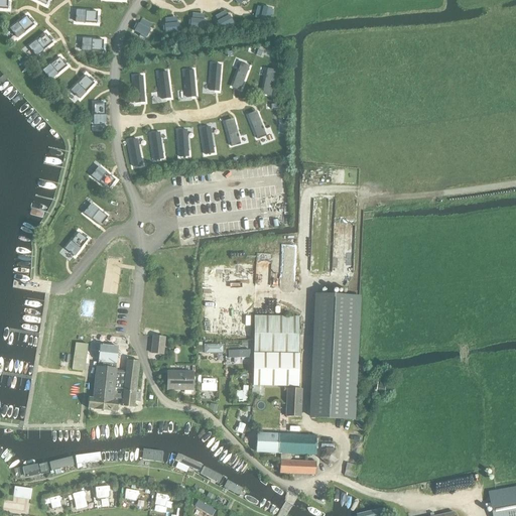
[(7,4),(6,14),(17,14),(17,5),(7,4)]
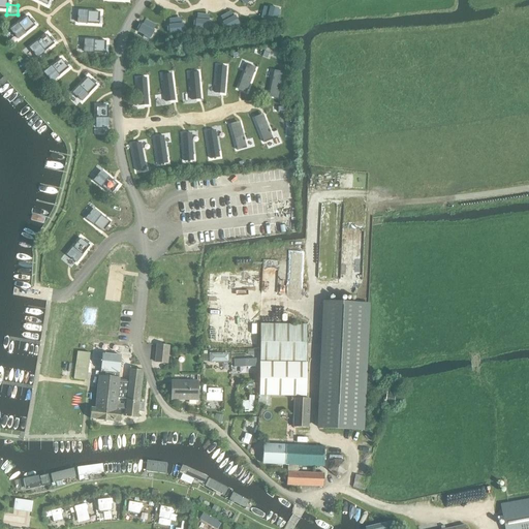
[(279,16),(281,8),(270,6),(267,19),(276,21),(277,16),(279,16)]
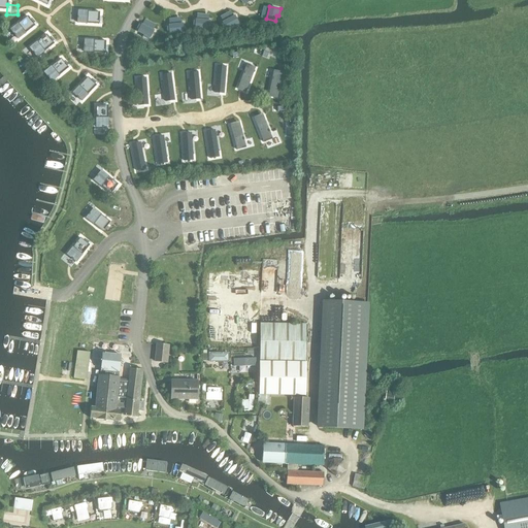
[(99,23),(99,10),(77,9),(76,22),(99,23)]
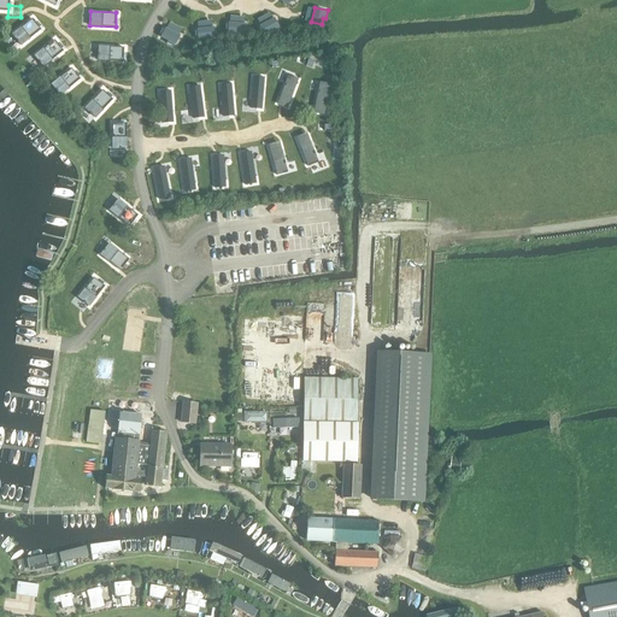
[(277,27),(270,11),(257,18),(264,33),(277,27)]
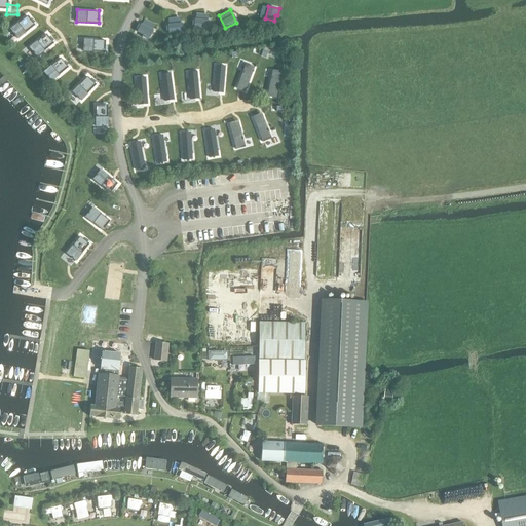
[(207,28),(208,13),(196,12),(195,27),(207,28)]
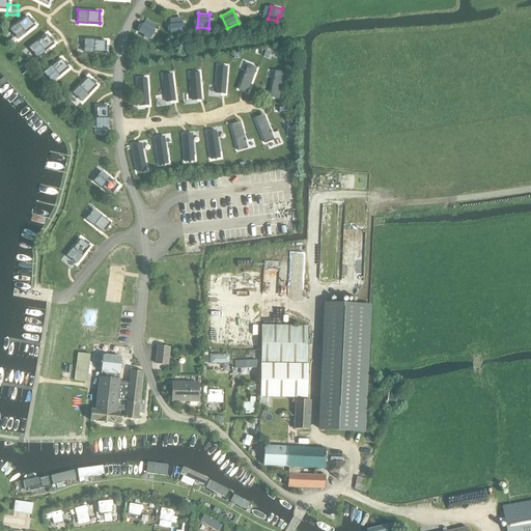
[(34,25),(27,16),(9,28),(17,38),(34,25)]
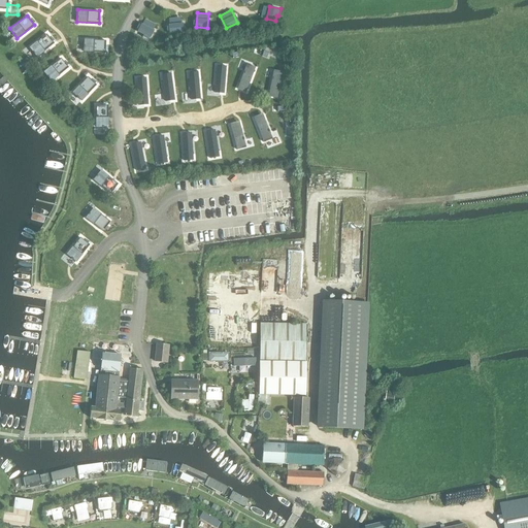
[(183,31),(182,17),(168,19),(170,33),(183,31)]
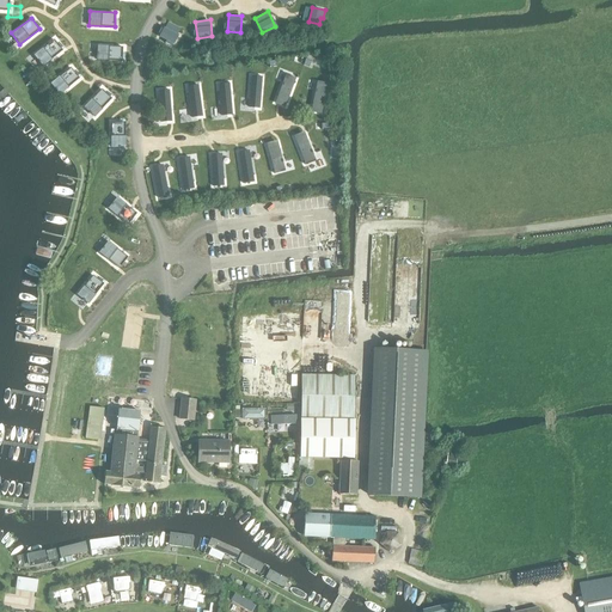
[(182,28),(167,20),(160,36),(166,40),(165,42),(171,46),(172,43),(173,43),(182,28)]
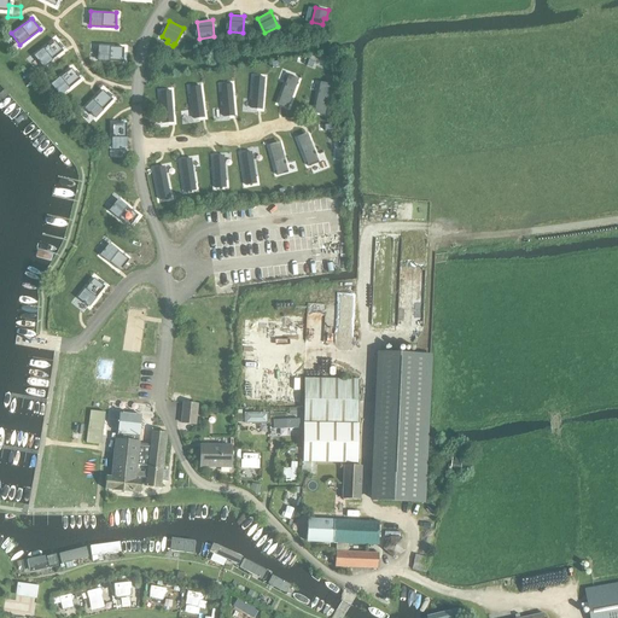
[(63,51),(54,39),(34,53),(44,65),(63,51)]
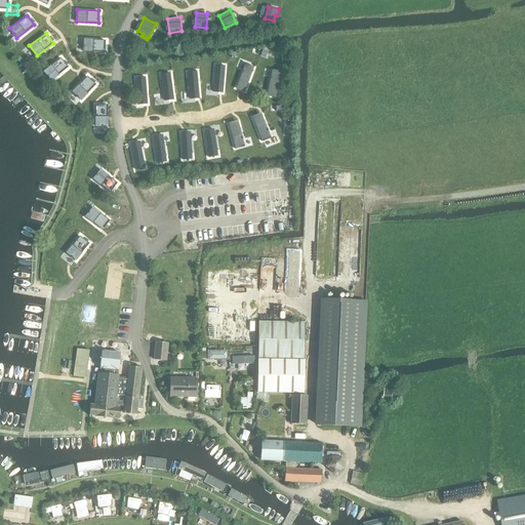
[(105,52),(106,39),(83,38),(82,50),(105,52)]
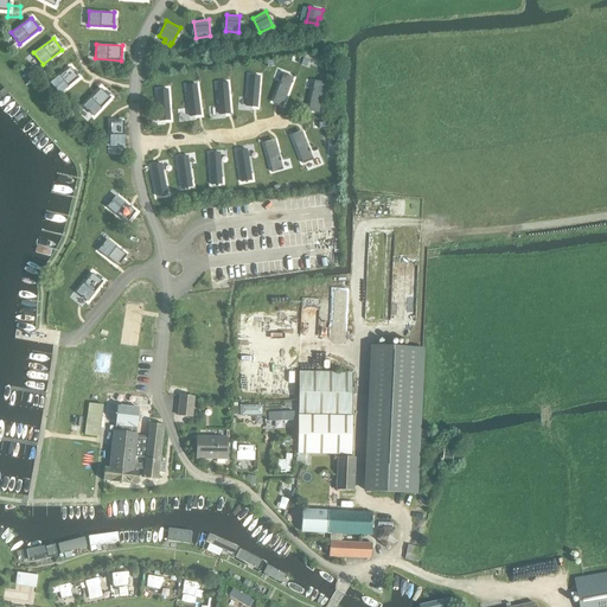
[(307,69),(317,72),(323,57),(313,53),(307,69)]
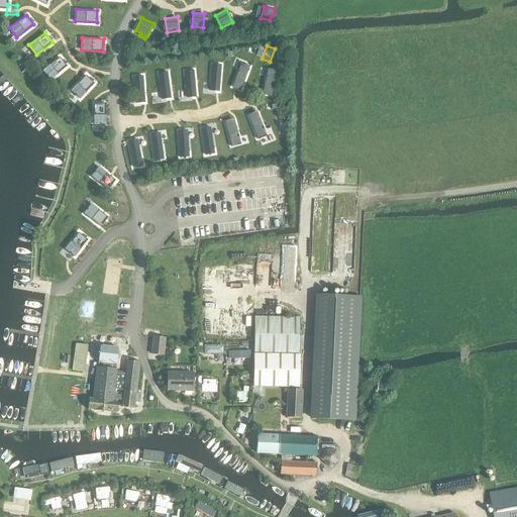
[(200,56),(189,56),(190,67),(200,67),(200,56)]
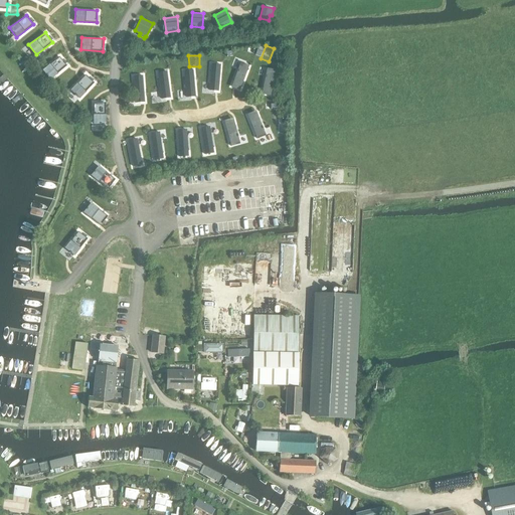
[(66,65),(58,56),(42,69),(49,78),(66,65)]
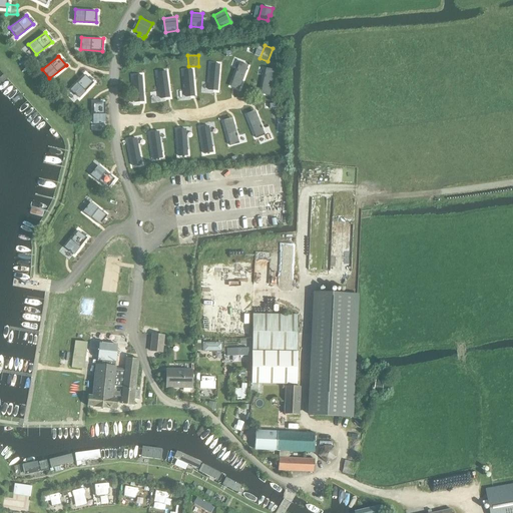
[(173,59),(165,58),(164,69),(172,69),(173,59)]
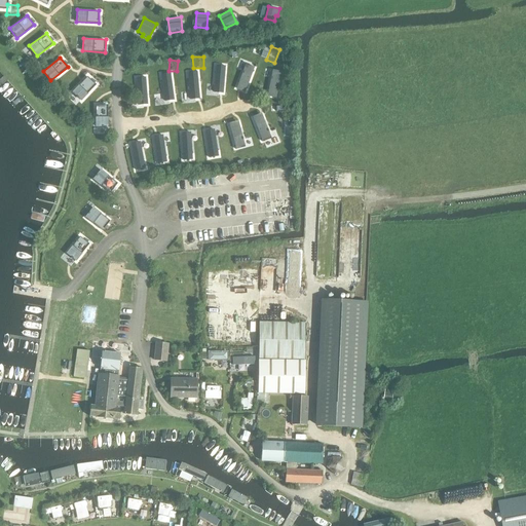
[(255,66),(246,63),(235,89),(245,92),(255,66)]
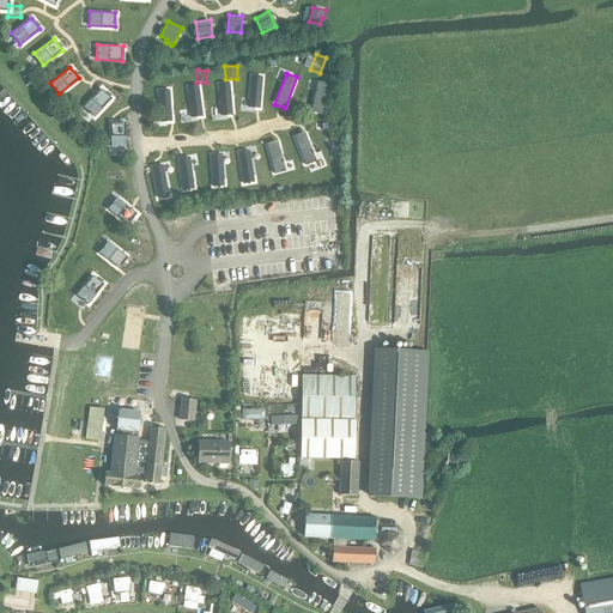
[(263,76),(250,74),(248,107),(260,108),(263,76)]
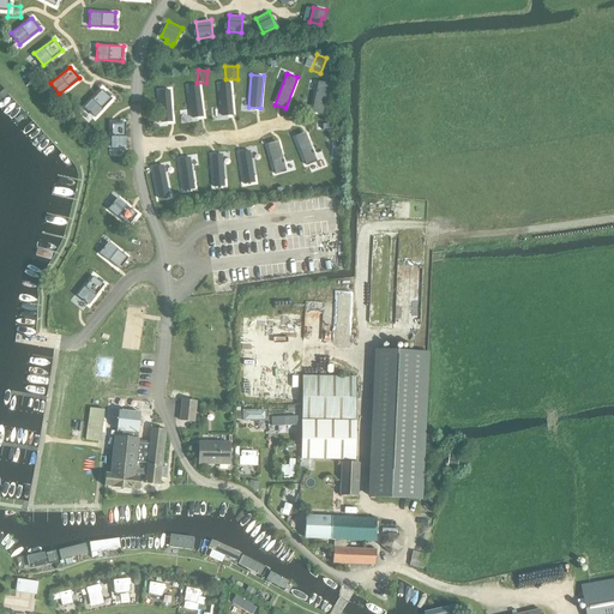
[(325,114),(330,82),(318,80),(313,112),(325,114)]
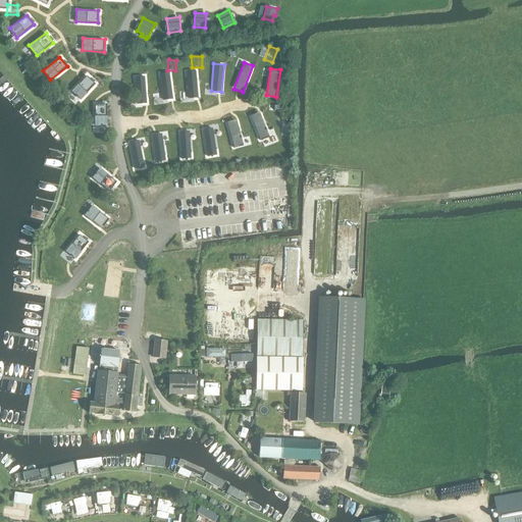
[(198,97),(196,69),(185,70),(187,98),(198,97)]
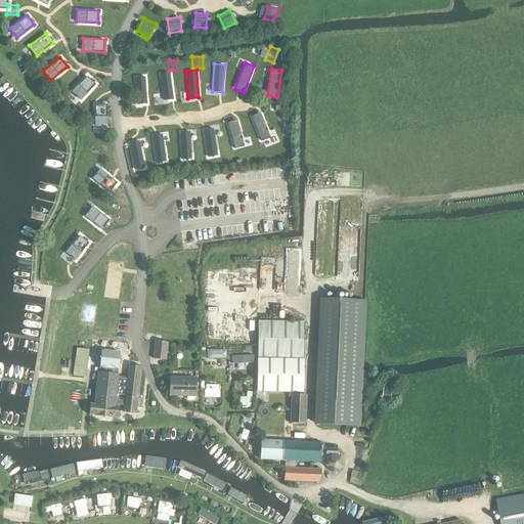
[(170,71),(158,72),(161,100),(173,98),(170,71)]
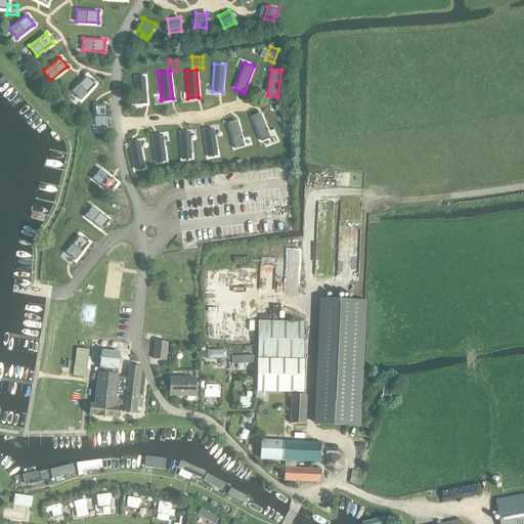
[(95,84),(86,76),(72,91),(80,99),(95,84)]
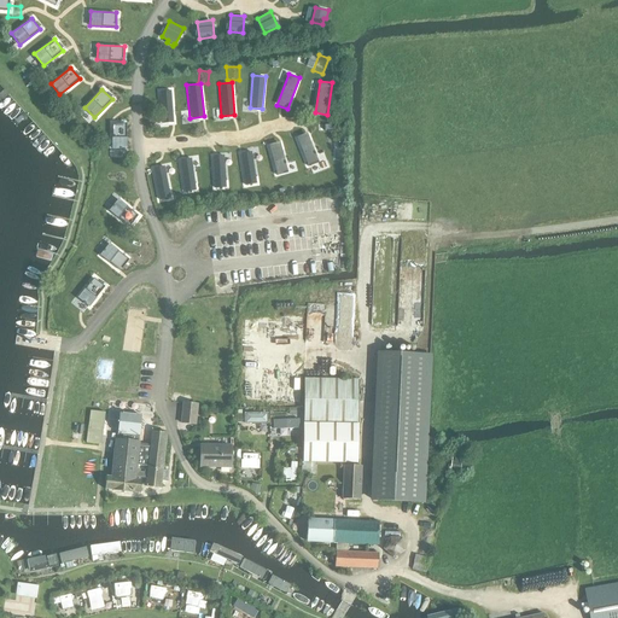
[(172,89),(156,89),(157,121),(173,121),(172,89)]
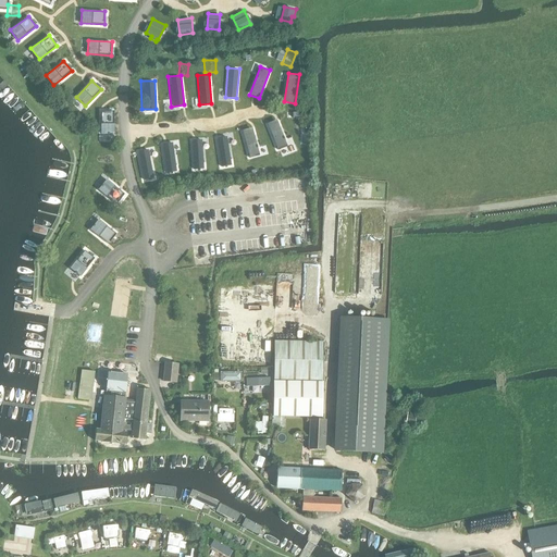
[(118,100),(118,88),(107,88),(106,99),(118,100)]
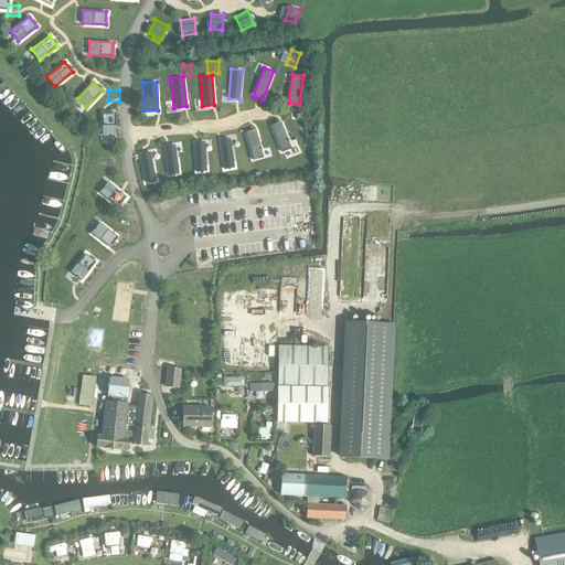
[(115,136),(115,113),(103,113),(103,136),(115,136)]
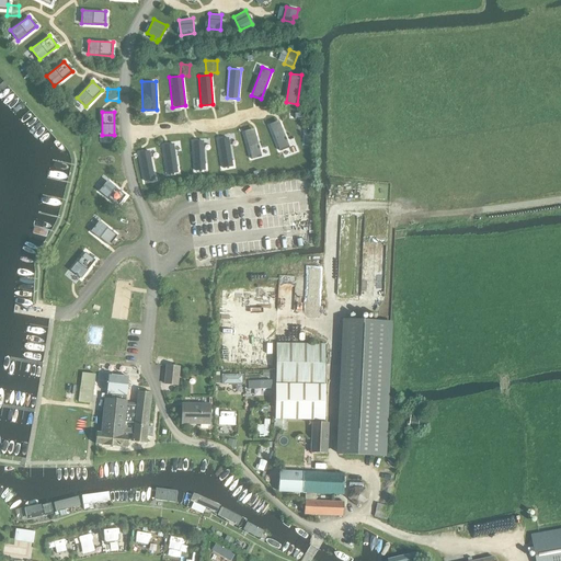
[(144,128),(155,128),(162,128),(161,117),(144,117),(144,128)]
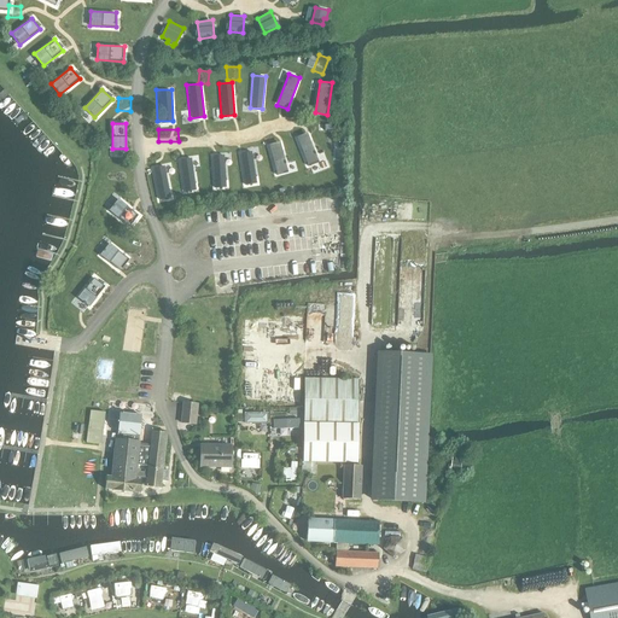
[(319,161),(305,132),(293,136),(307,165),(319,161)]
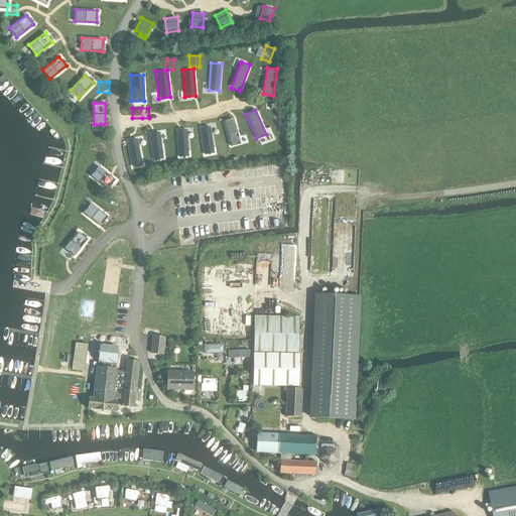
[(268,117),(268,127),(283,126),(283,117),(268,117)]
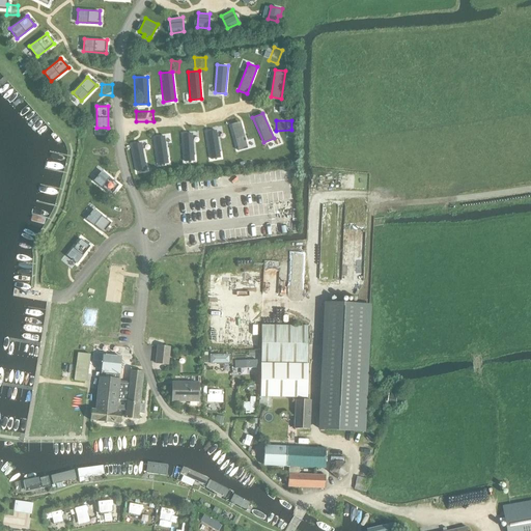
[(247,146),(241,121),(229,124),(235,149),(247,146)]
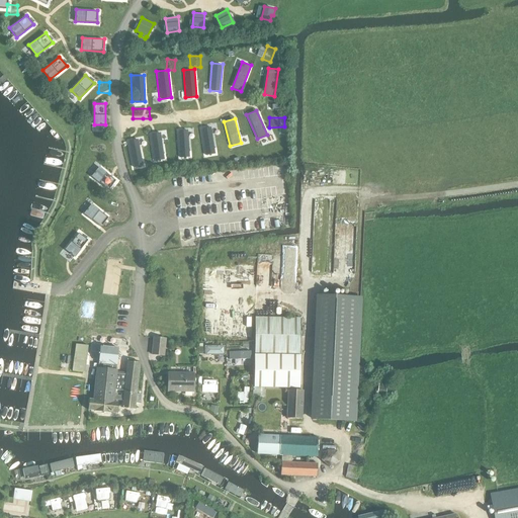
[(133,124),(133,137),(147,137),(147,124),(133,124)]
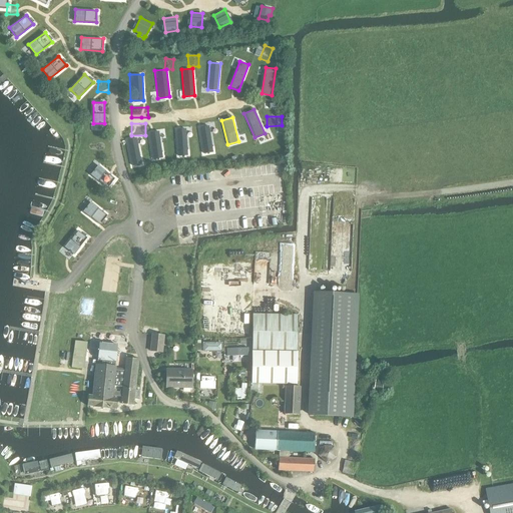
[(212,152),(208,125),(199,127),(203,153),(212,152)]
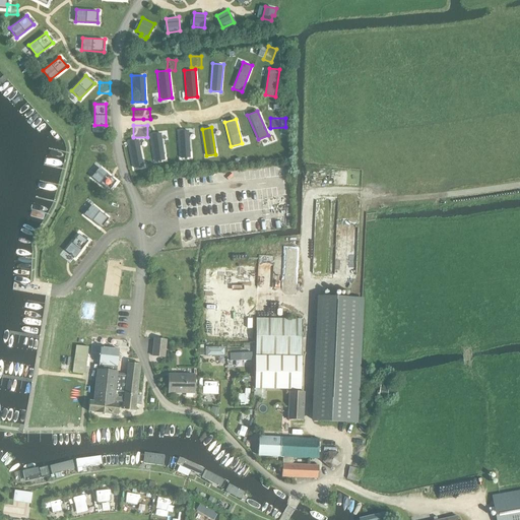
[(189,157),(188,130),(179,130),(180,157),(189,157)]
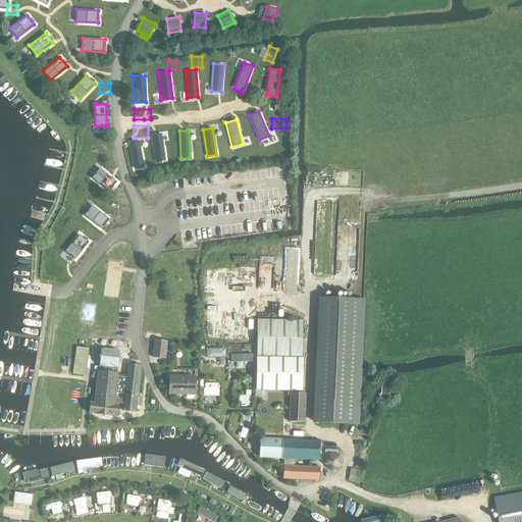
[(166,160),(162,132),(152,134),(156,162),(166,160)]
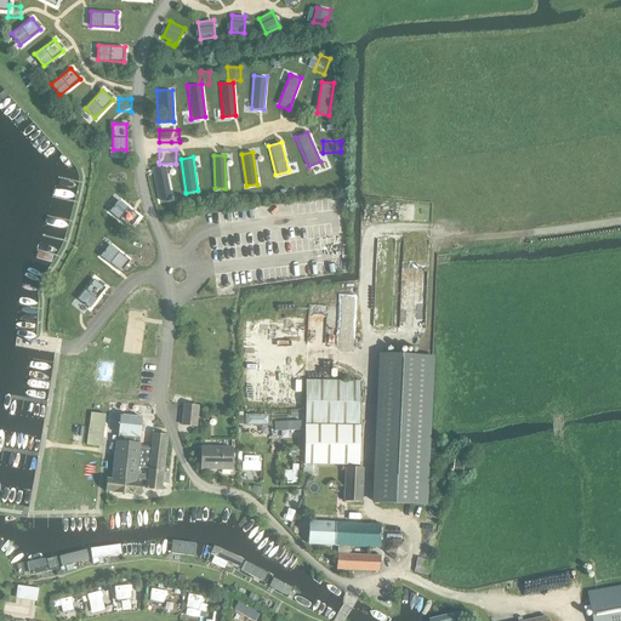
[(171,198),(166,166),(154,169),(160,200),(171,198)]
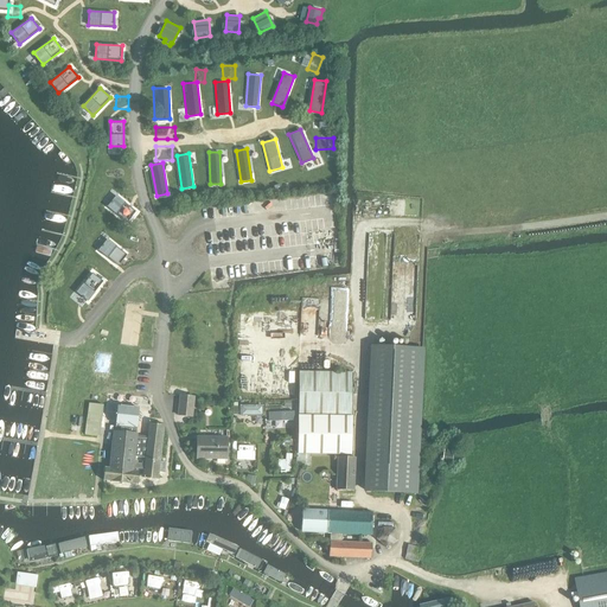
[(338,176),(337,163),(323,163),(324,176),(338,176)]
